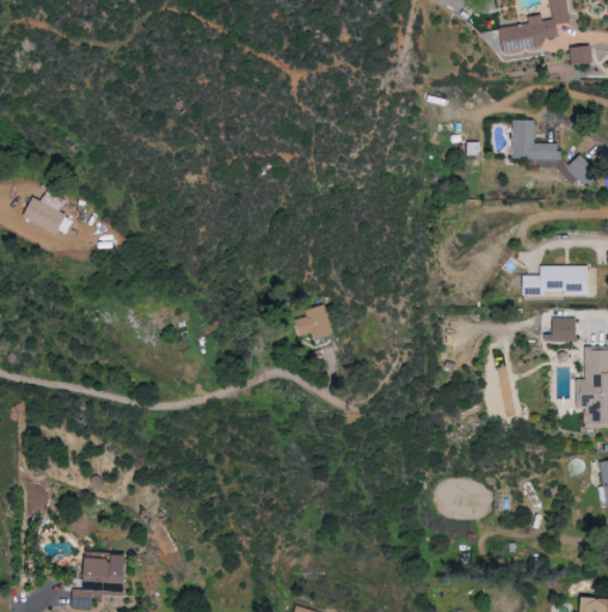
[(497,26),(501,51),(542,47),(541,38),(557,37),(554,24),(569,23),(565,0),(548,0),(551,17),(527,19),(528,24),(497,26)]
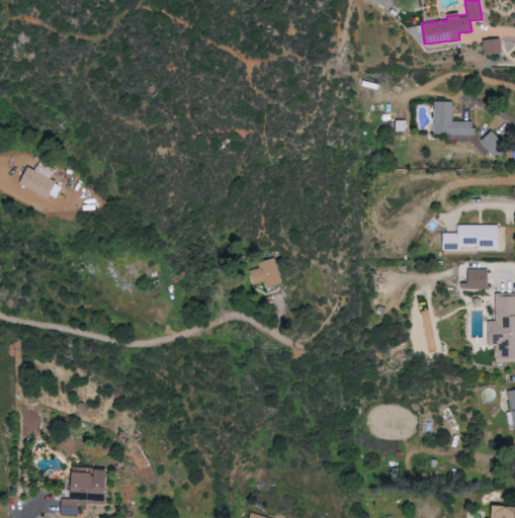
[(481,41),(484,56),(501,53),(499,38),(481,41)]
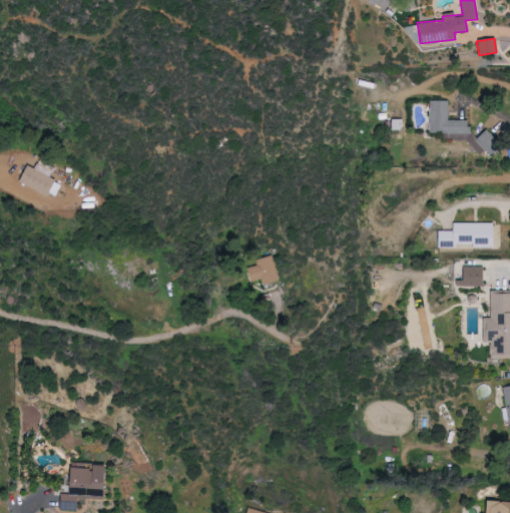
[(428,138),(472,138),(472,152),(493,152),(494,136),(469,136),(469,120),(448,120),(448,100),(429,100),(428,138)]
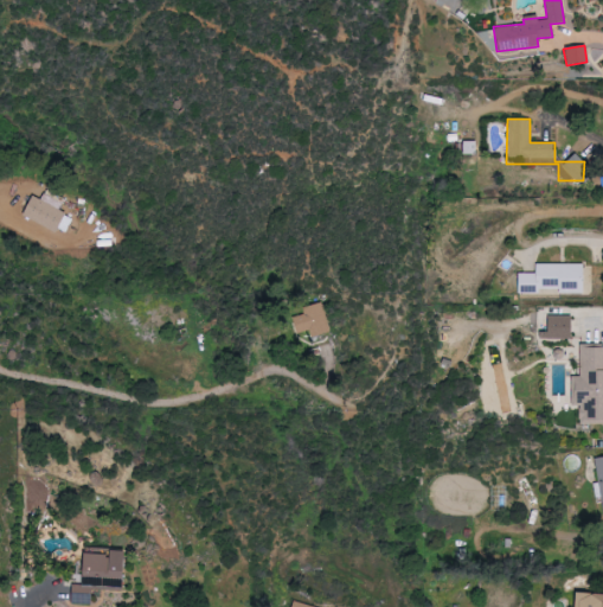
[(72,217),(32,196),(23,213),(63,235),(72,217)]
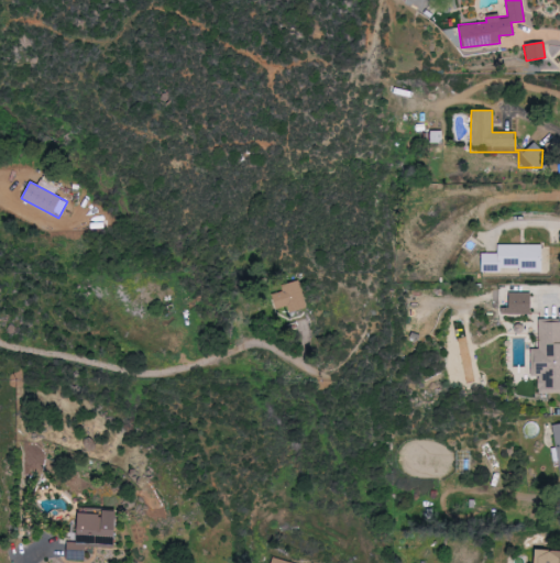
[(481,253),(481,271),(541,272),(541,244),(497,244),(497,253),(481,253)]
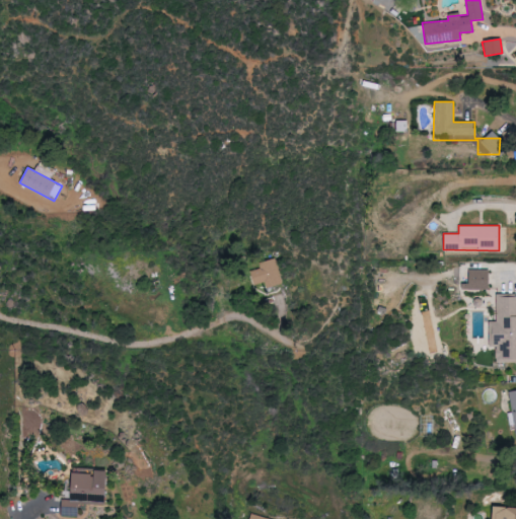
[(252,284),(262,281),(264,288),(280,283),(271,258),(255,264),(258,269),(248,272),(252,284)]
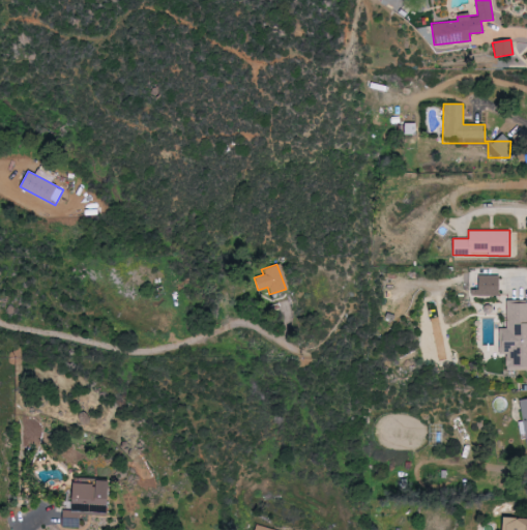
[(499,294),(499,275),(478,275),(477,294),(499,294)]
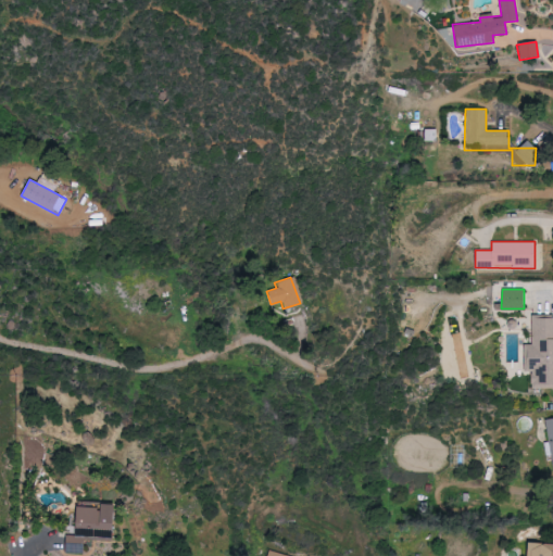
[(552,388),(552,316),(531,316),(531,344),(524,344),(524,371),(531,371),(531,388),(552,388)]
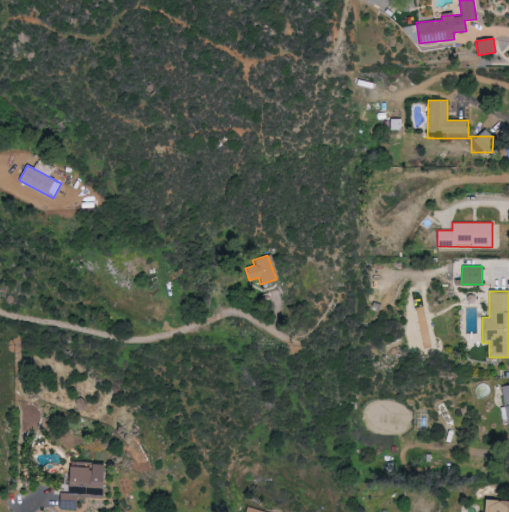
[(508,438),(508,385),(500,387),(503,408),(499,408),(501,420),(506,420),(508,438)]
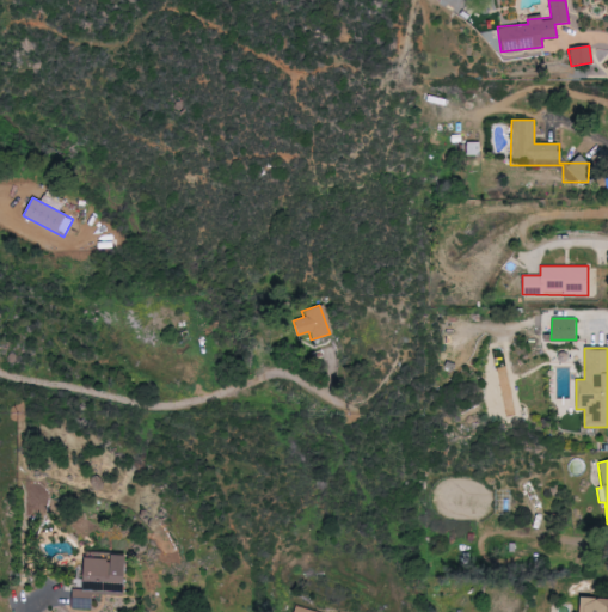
[(508,490),(492,490),(493,515),(508,515),(508,490)]
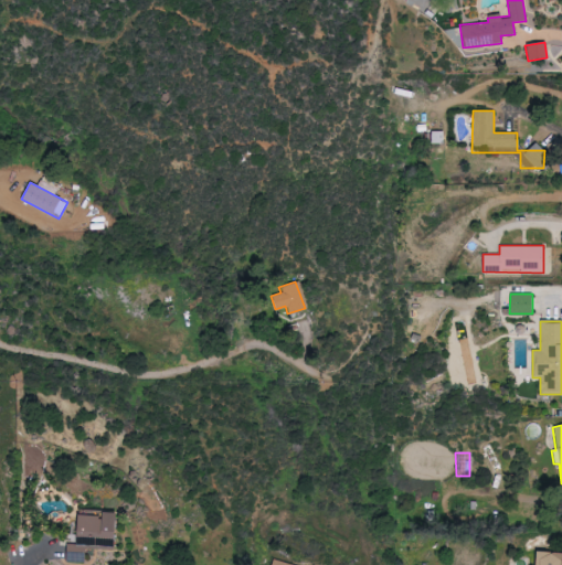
[(117,546),(118,512),(102,512),(102,510),(78,510),(78,545),(117,546)]
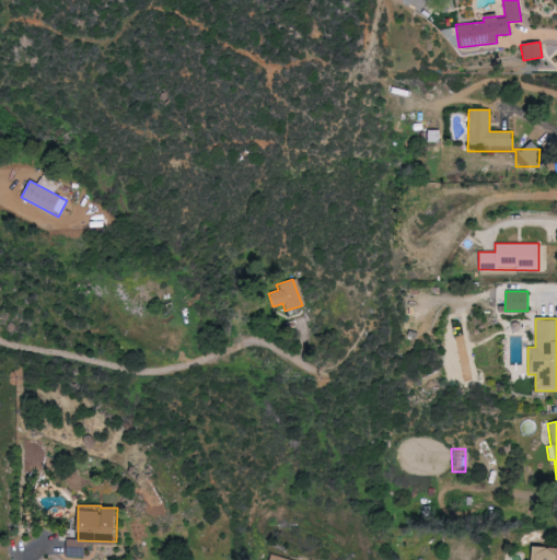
[(84,558),(85,540),(66,539),(66,557),(84,558)]
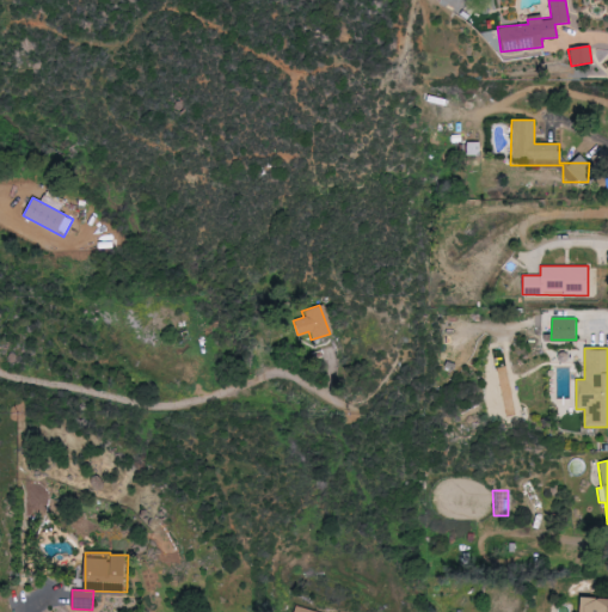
[(607,611),(607,598),(582,598),(581,611),(607,611)]
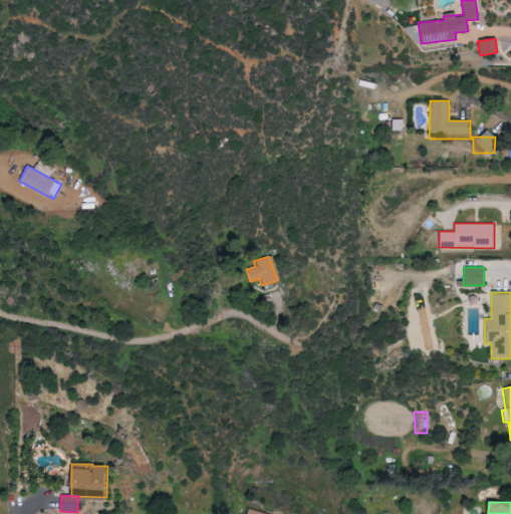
All buildings are outlined.
